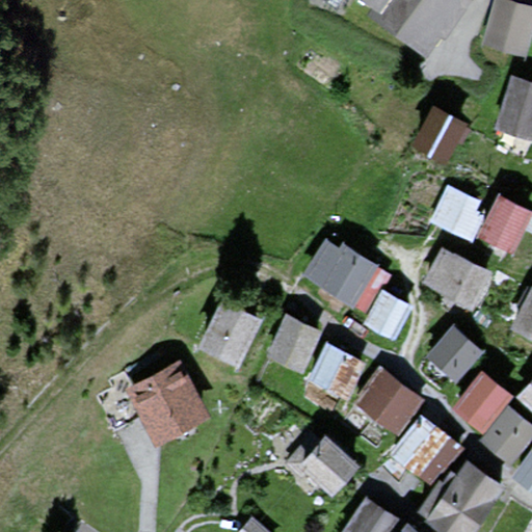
[(365,0),(378,10),(384,0),(365,0)]
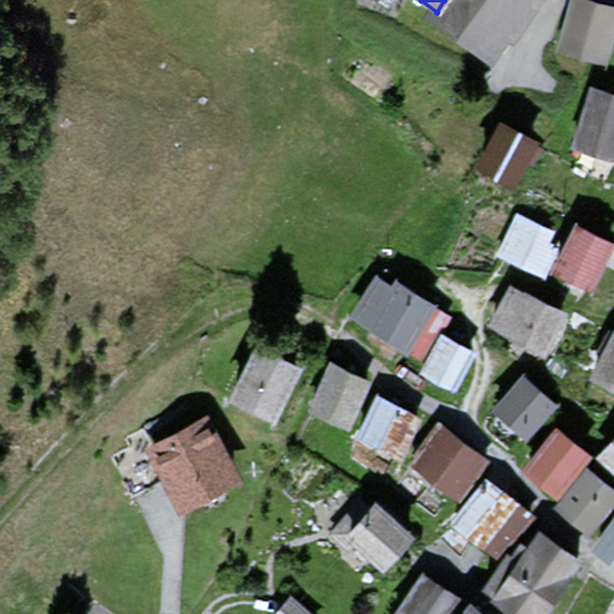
[(541,0),(444,0),(437,12),(429,22),(491,67),(541,0)]
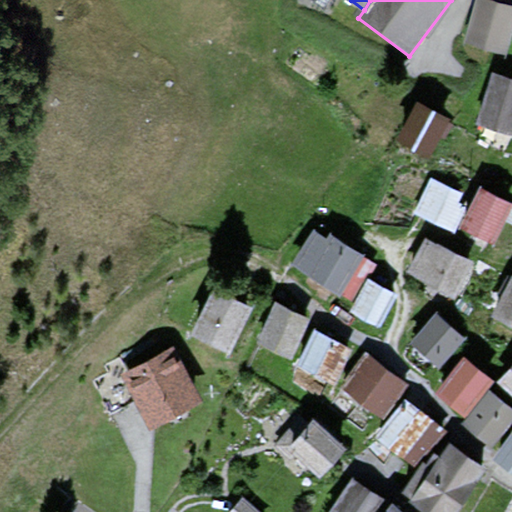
[(511,31),(511,4),(495,0),(473,0),(462,41),(506,53),(511,31)]
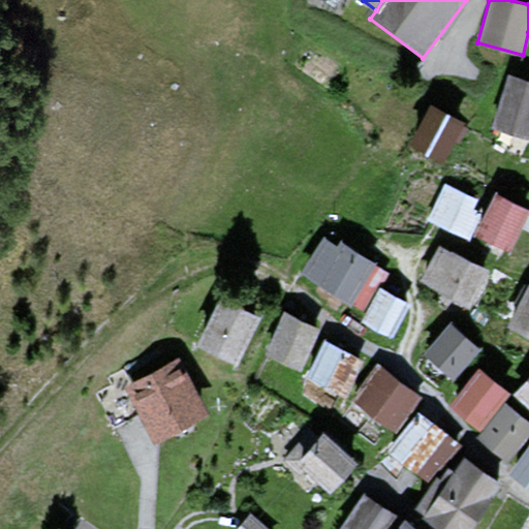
[(528,133),(528,81),(509,74),(491,128),(527,141),(528,133)]
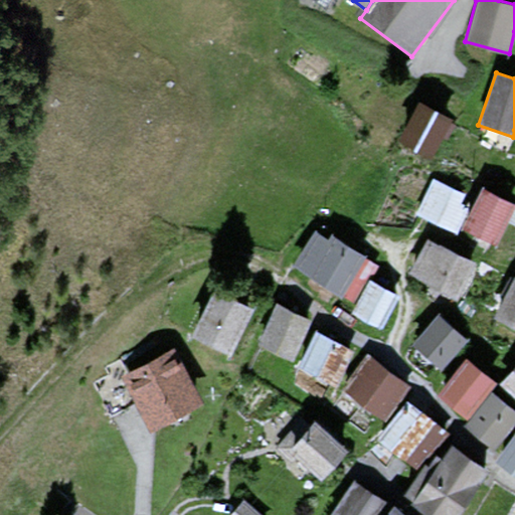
[(449,120),(417,101),(394,140),(426,158),(449,120)]
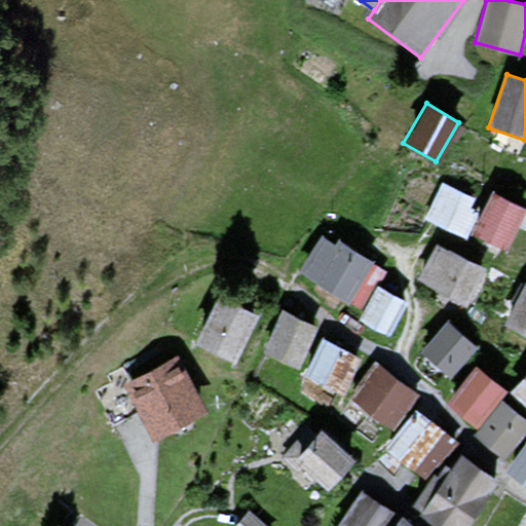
[(485,203),(446,181),(423,219),(462,241),(468,232),(485,203)]
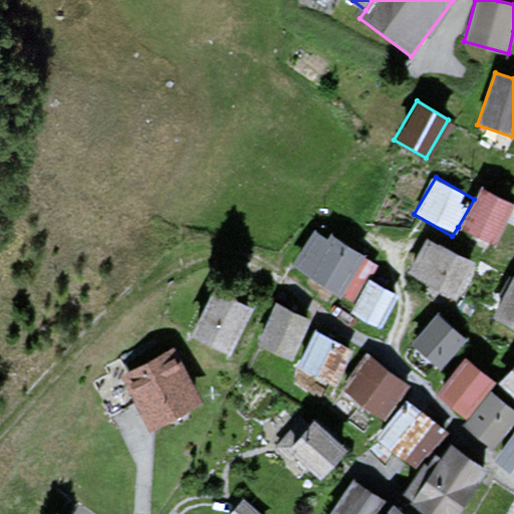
[(513,205),(481,186),(474,199),(458,227),(491,246),(505,221),(513,226),(513,205)]
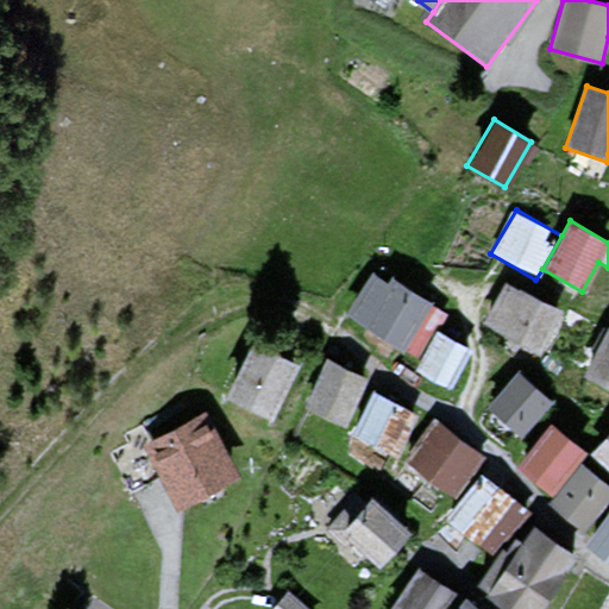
[(382,292),(369,282),(347,315),(403,352),(432,308),(389,281),(382,292)]
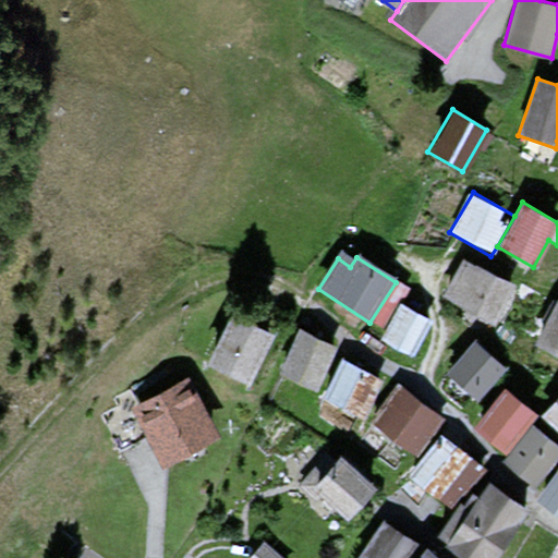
[(510,290),(462,265),(443,301),(492,326),(510,290)]
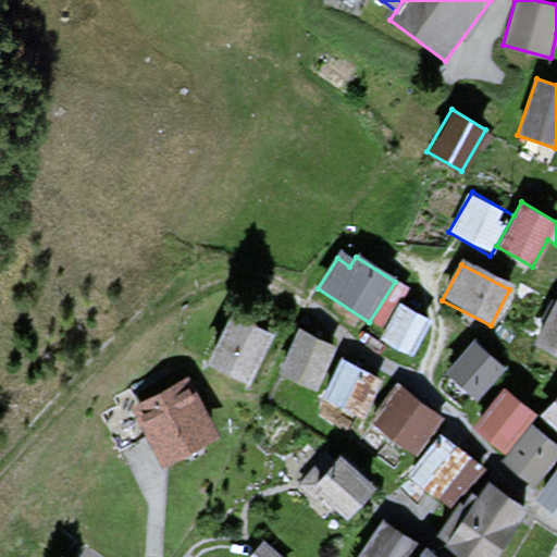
[(556,302),(552,300),(531,344),(556,356),(556,302)]
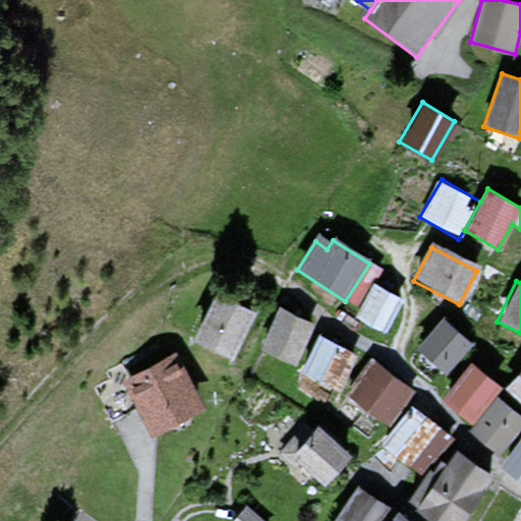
[(402,301),(368,282),(350,315),(384,334),(402,301)]
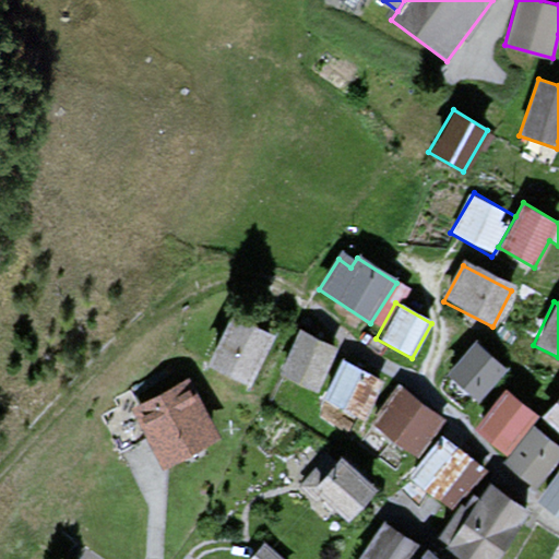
[(233,318),(207,365),(249,387),(273,340),(233,318)]
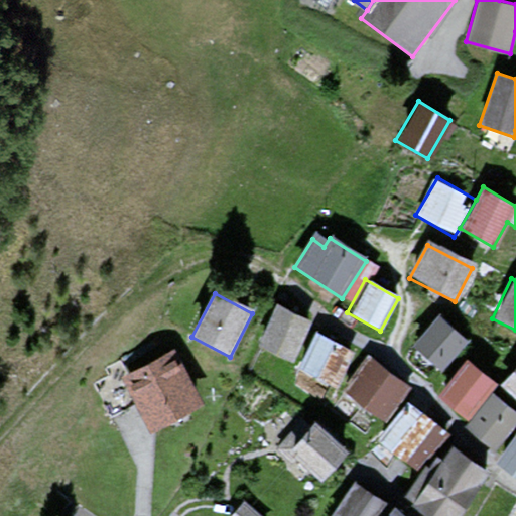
[(309,323),(275,304),(256,342),(290,359),(309,323)]
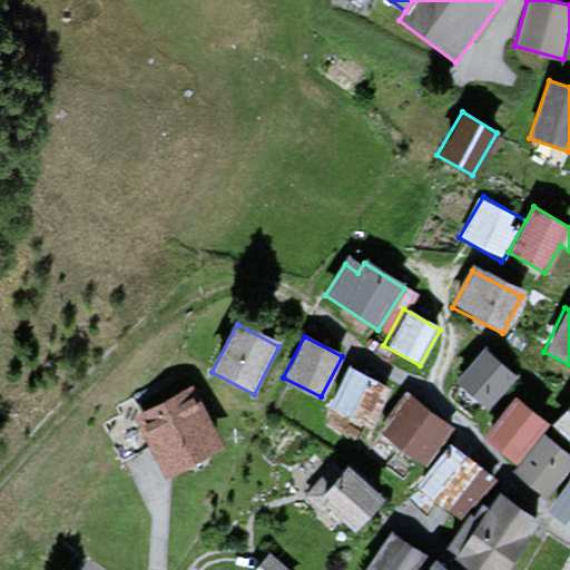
[(514,379),(483,351),(453,384),(484,412),(514,379)]
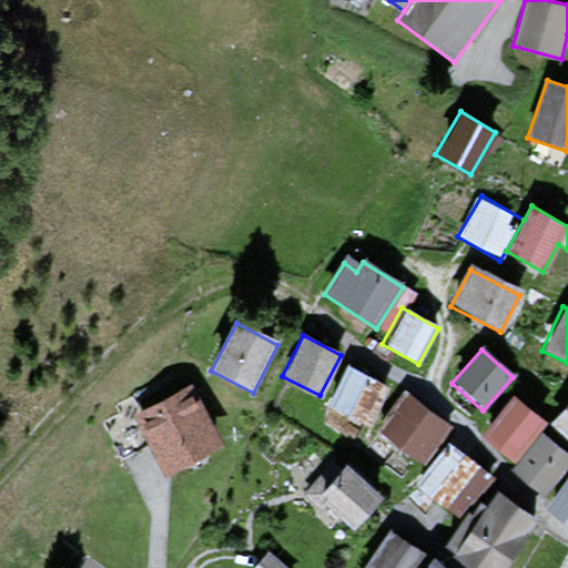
[(388,389),(346,365),(324,404),(366,427),(388,389)]
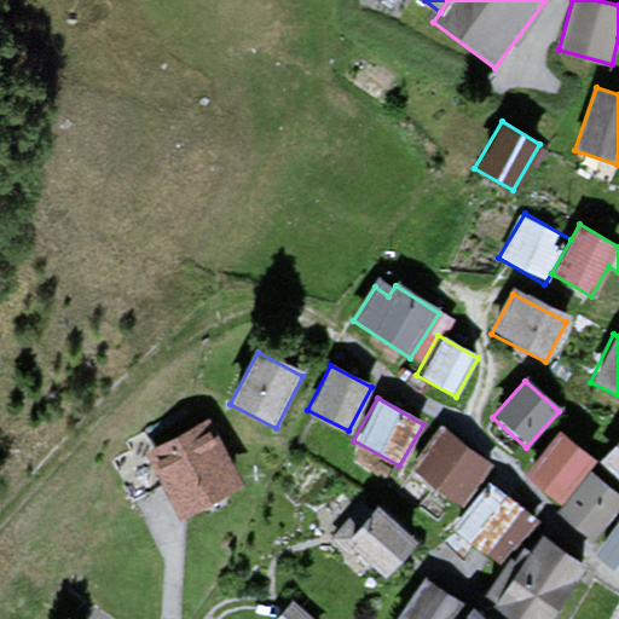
[(214,421),(149,453),(180,516),(247,484),(214,421)]
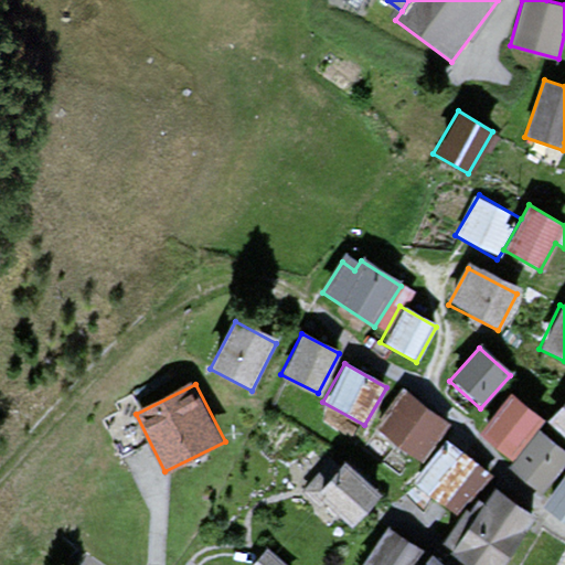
[(449,427),(407,392),(376,429),(418,465),(449,427)]
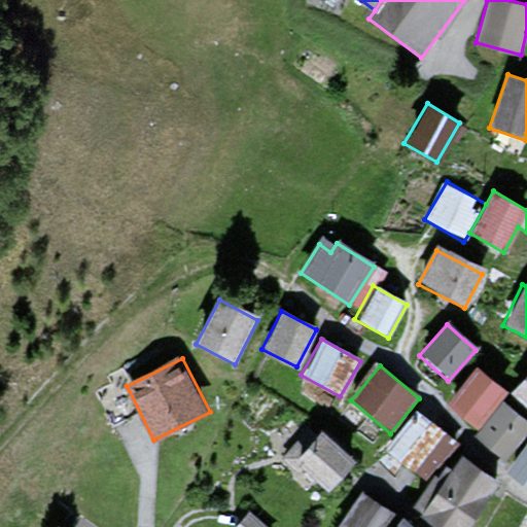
[(505,392),(476,370),(448,407),(478,429),(505,392)]
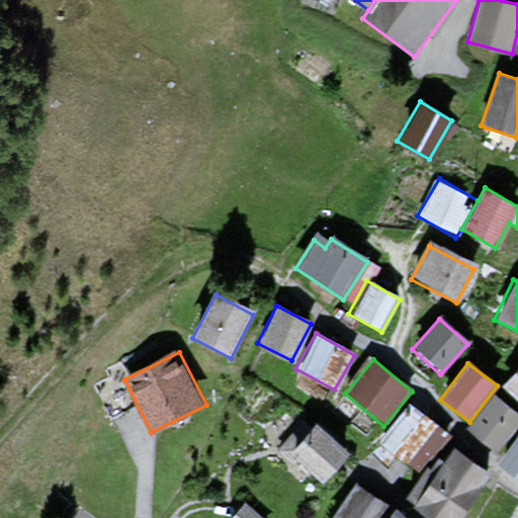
[(517,368),(502,386),(517,402),(517,368)]
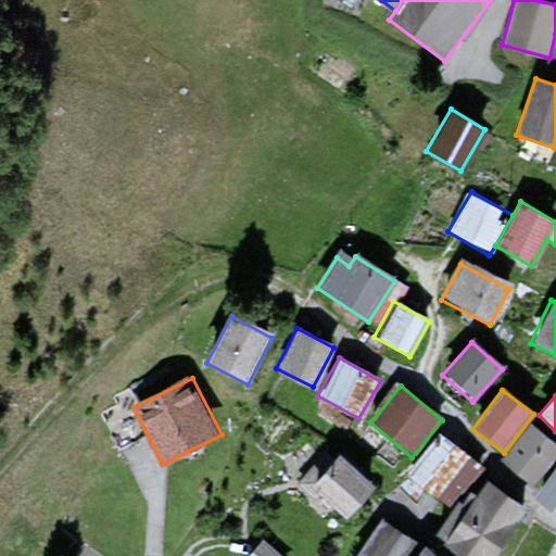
[(555,455),(555,445),(532,425),(501,460),(529,485),(555,455)]
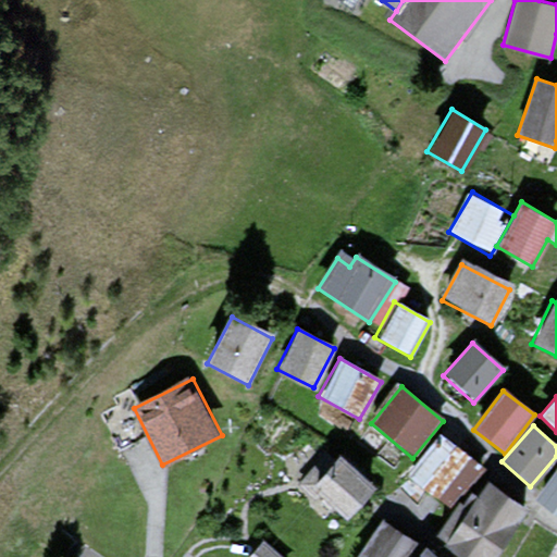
[(475,463),(442,436),(409,477),(442,504),(475,463)]
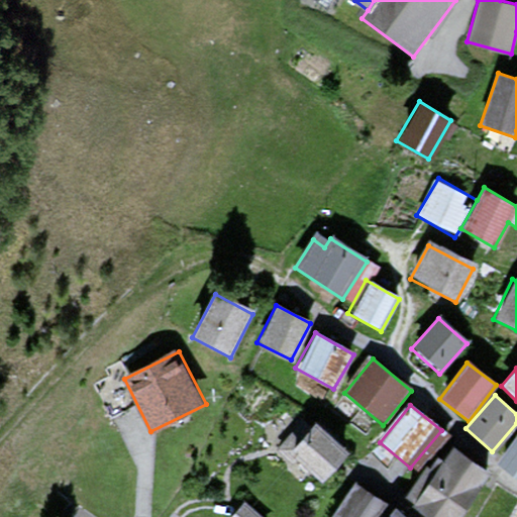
[(348,454),(313,422),(285,452),(321,485),(348,454)]
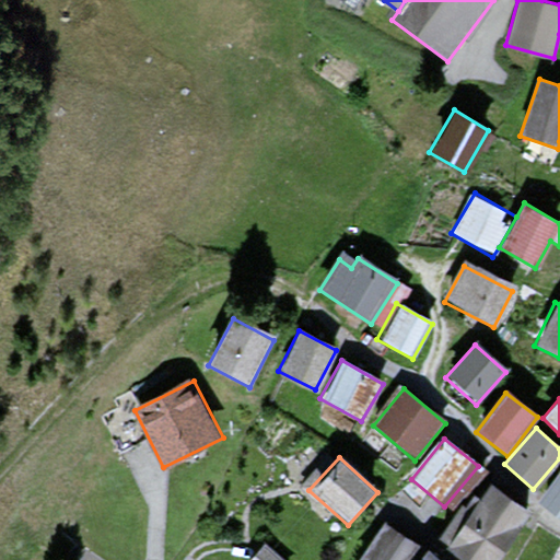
[(559,468),(536,501),(559,518),(559,468)]
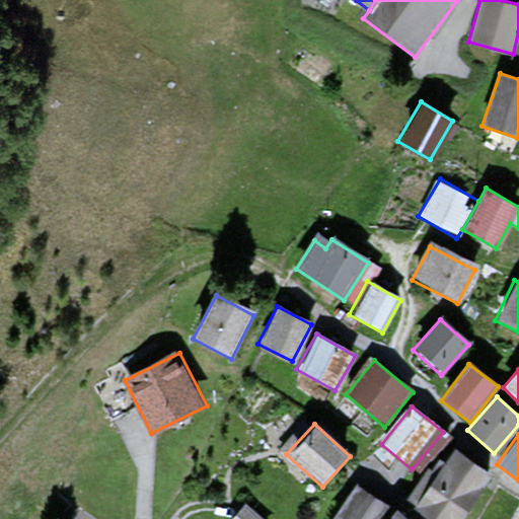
[(459,518),(490,478),(454,452),(436,476),(427,470),(406,499),(434,518),(459,518)]
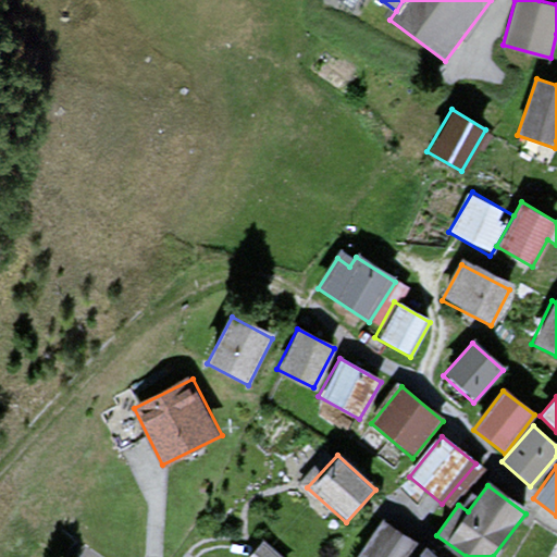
[(403,556),(415,543),(383,519),(354,556),(355,556),(403,556)]
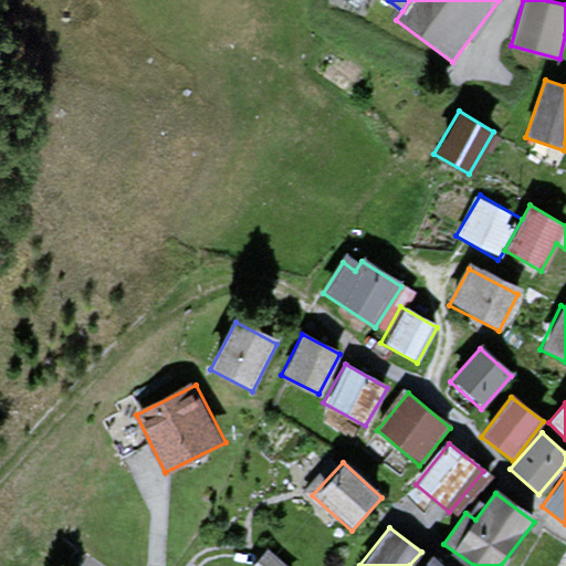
[(281,565),(265,547),(244,565),(281,565)]
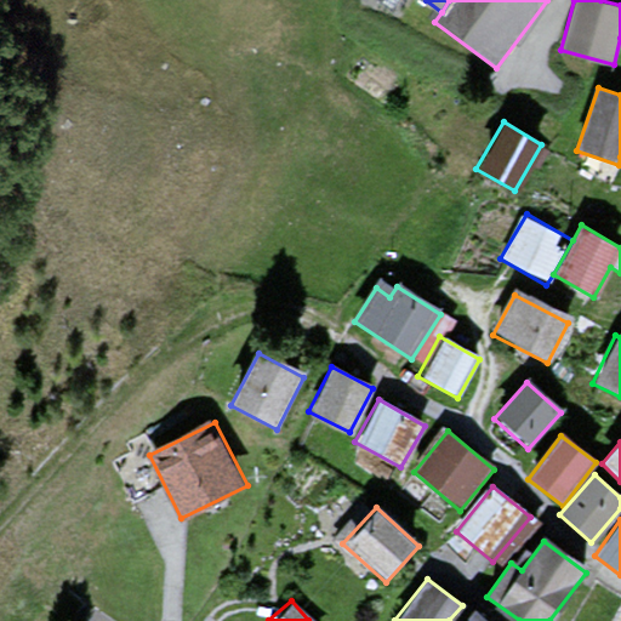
[(486,620),(473,610),(463,620),(486,620)]
